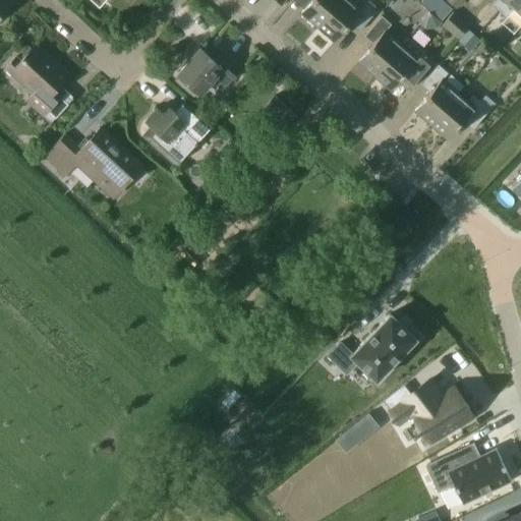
[(0,0),(0,14),(11,3),(7,0),(0,0)]
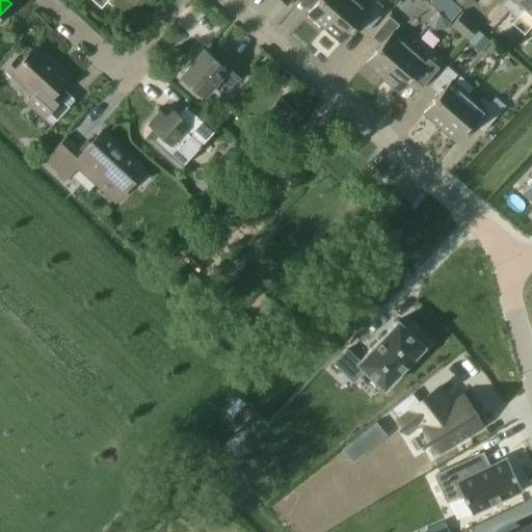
[(317,0),(307,12),(324,28),(348,0),(317,0)]
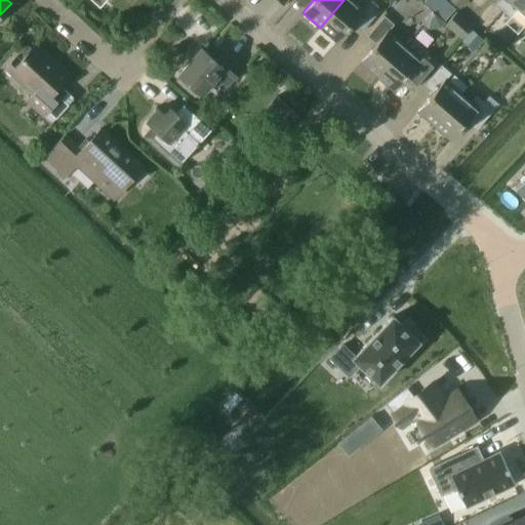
[(369,4),(364,9),(353,0),(344,0),(320,28),(337,42),(353,25),(362,32),(378,12),(369,4)]
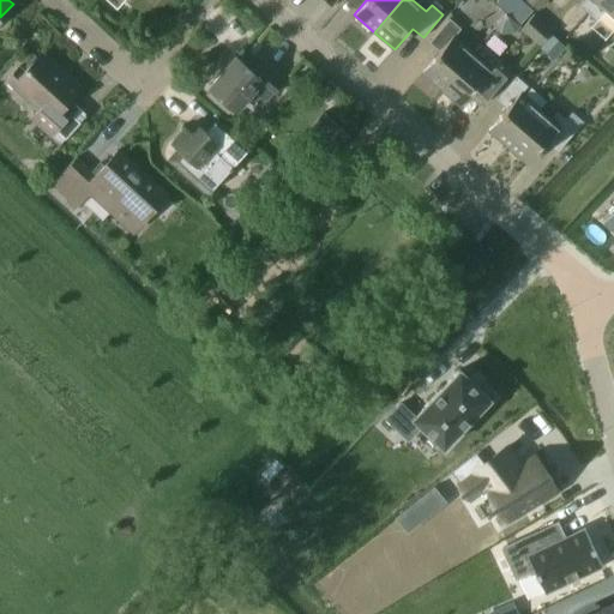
[(525,0),(536,10),(537,11),(546,0),(525,0)]
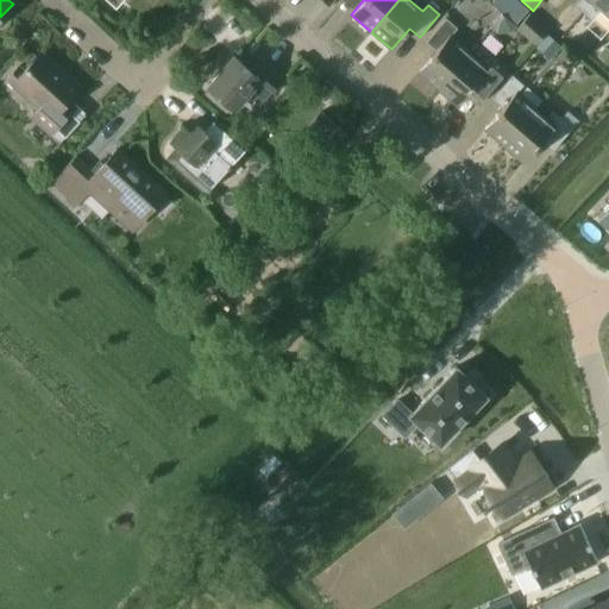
[(579,0),(575,6),(583,14),(594,0),(579,0)]
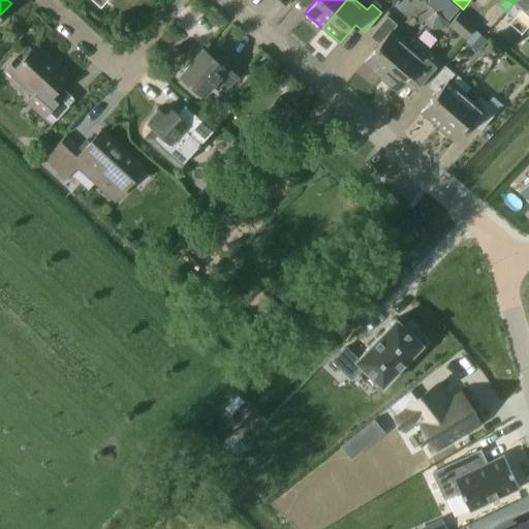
[(528,0),(516,0),(506,12),(514,19),(522,9),(528,16),(528,0)]
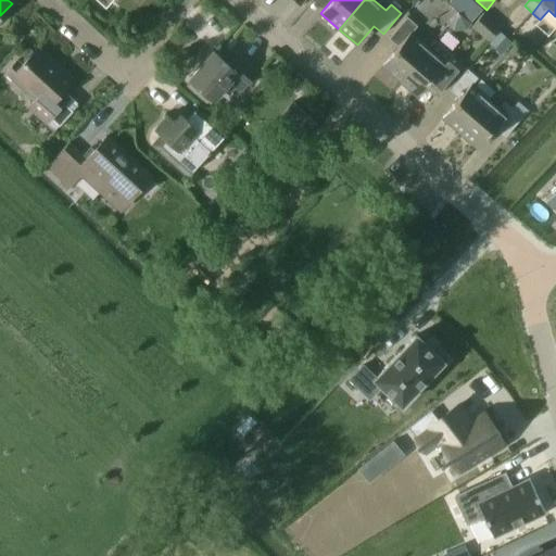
[(471,27),(488,41),(500,27),(483,13),(471,27)]
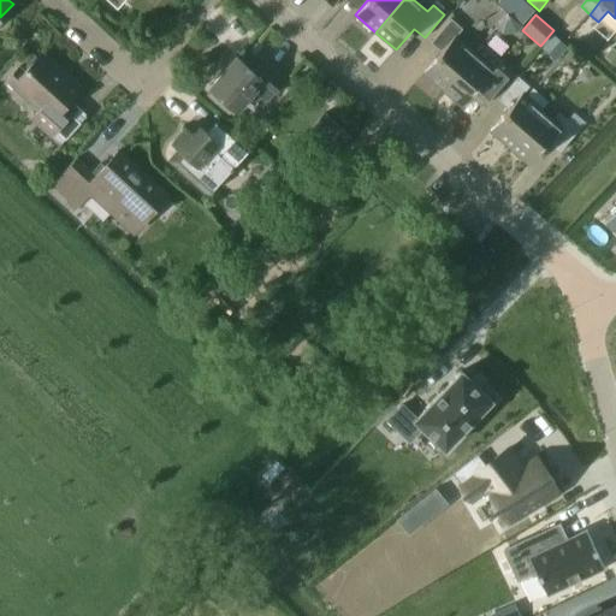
[(440,52),(422,73),(442,89),(443,90),(475,52),(474,52),(456,35),(462,29),(458,27),(451,19),(450,19),(431,43),(440,52)]
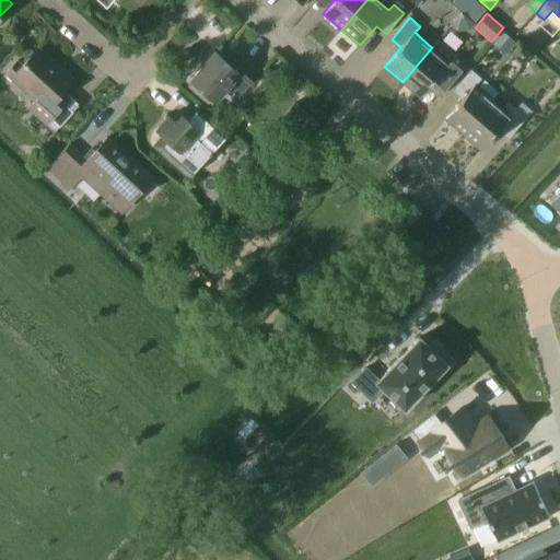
[(504,56),(516,44),(502,32),(491,44),(504,56)]
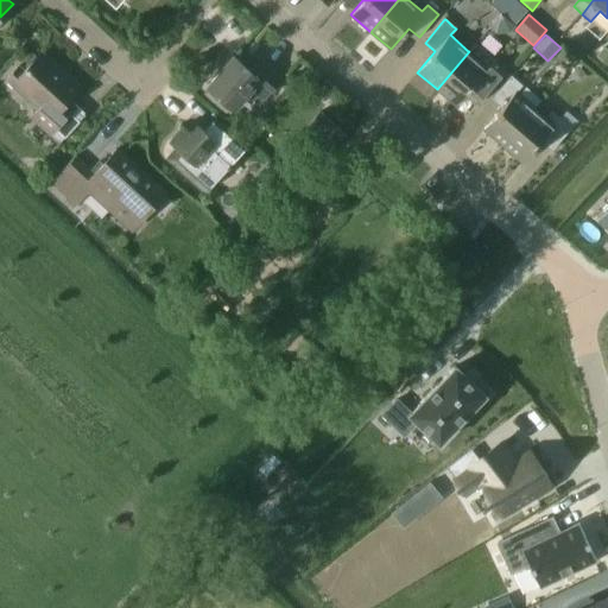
[(469,51),(437,89),(457,107),(466,97),(467,95),(477,105),(506,71),(494,61),(475,45),(469,51)]
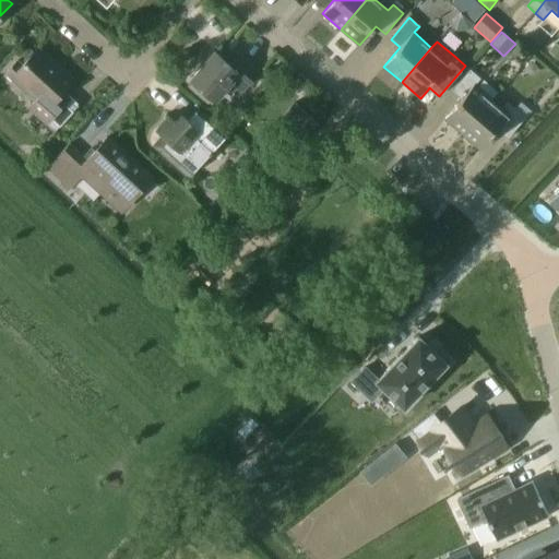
[(73,109),(59,96),(70,84),(35,51),(23,64),(18,60),(3,74),(33,102),(27,108),(46,126),(47,125),(55,131),(73,109)]
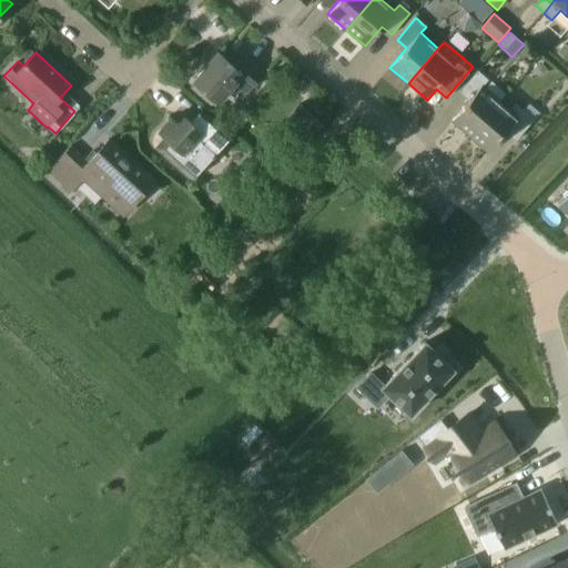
[(217,53),(194,81),(219,103),(234,85),(245,94),(254,85),(255,87),(257,83),(265,73),(242,53),(232,66),(217,53)]
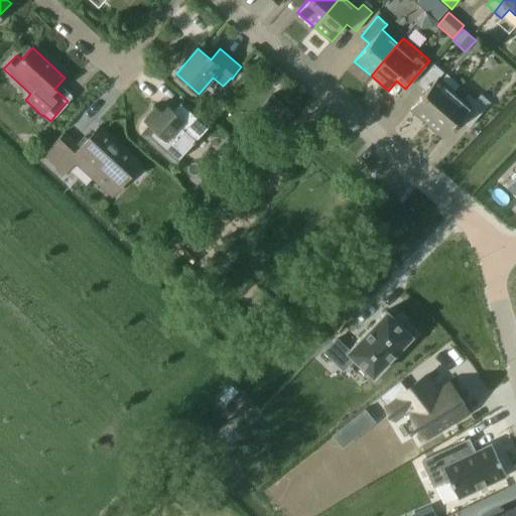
[(416,84),(425,92),(410,109),(426,124),(455,92),(438,79),(442,73),(433,65),(416,84)]
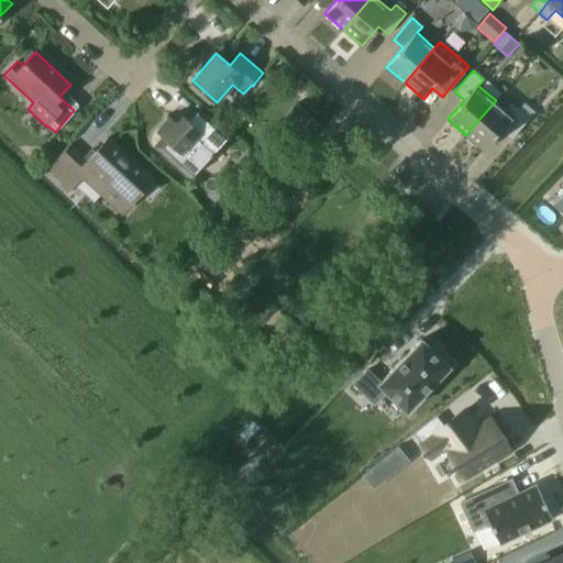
[(496,100),(465,135),(485,152),(501,132),(510,140),(528,119),(518,109),(511,103),(506,109),(496,100)]
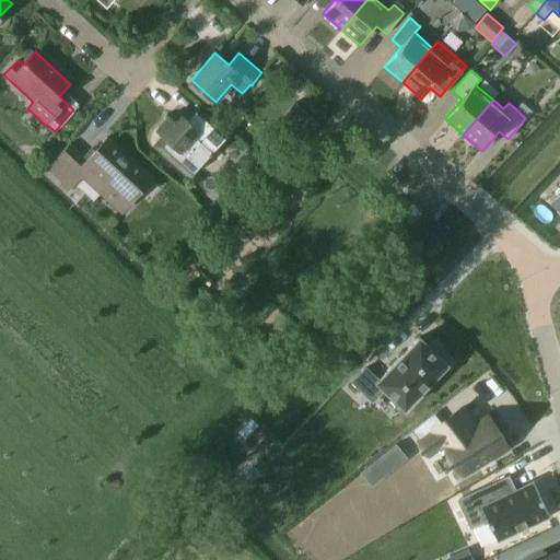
[(317,125),(294,104),(282,117),(306,138),(317,125)]
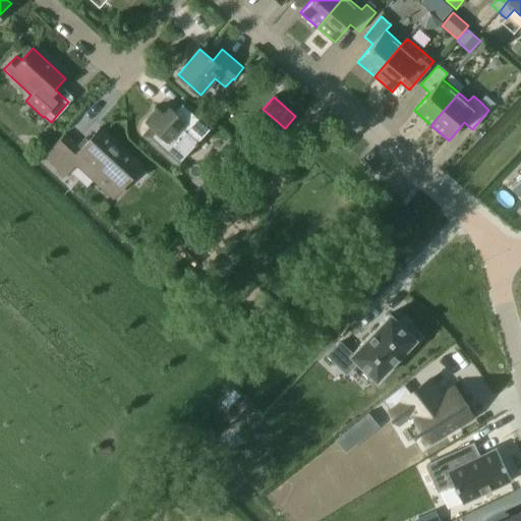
[(184,100),(174,111),(169,107),(163,113),(157,108),(146,121),(151,125),(141,135),(174,165),(212,125),(184,100)]
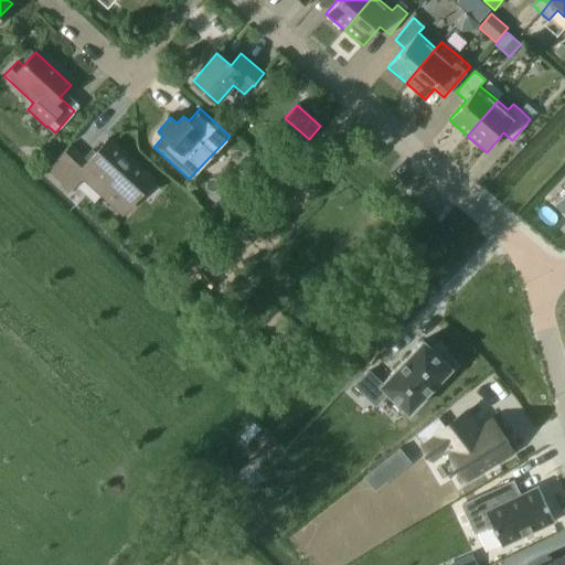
[(68,193),(85,177),(124,212),(152,181),(108,140),(88,162),(70,145),(44,172),(68,193)]
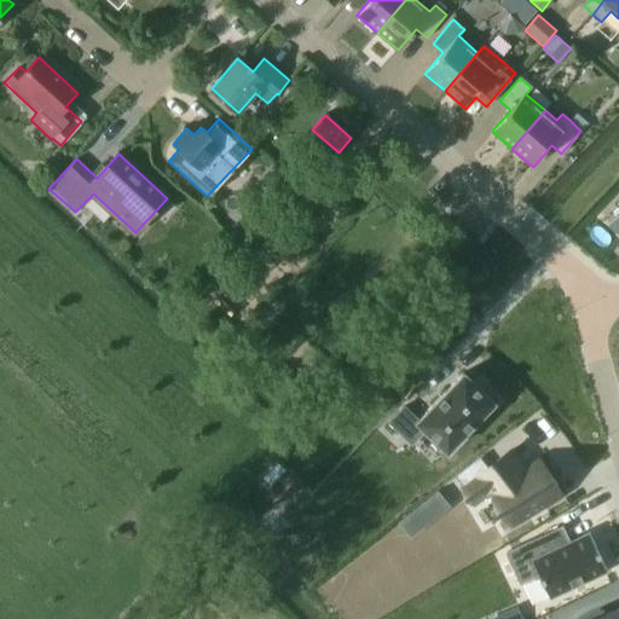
[(618,207),(607,220),(618,231),(618,207)]
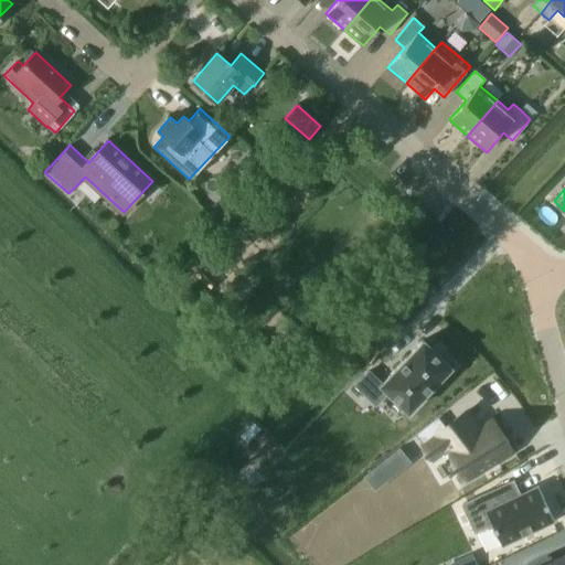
[(369,371),(355,385),(375,405),(387,392),(407,412),(450,368),(423,340),(381,383),(369,371)]
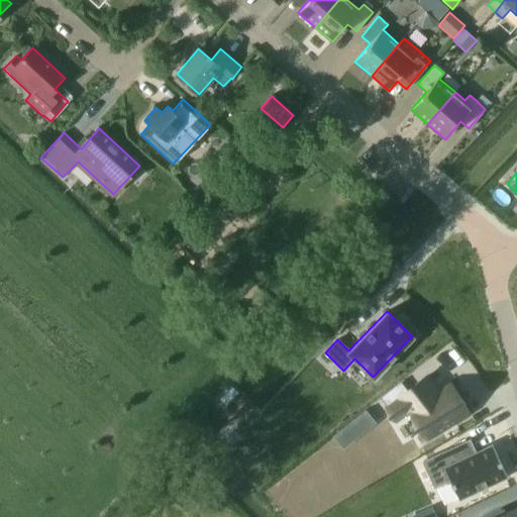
[(425,377),(399,397),(408,409),(425,437),(468,413),(450,385),(437,393),(425,377)]
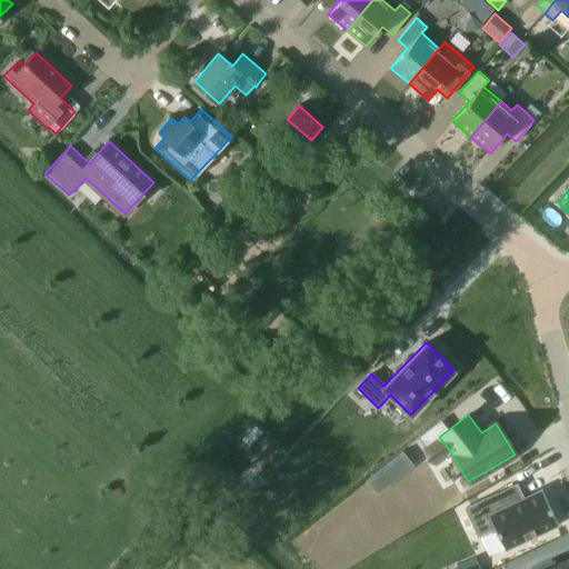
[(401,452),(366,480),(377,495),(412,467),(401,452)]
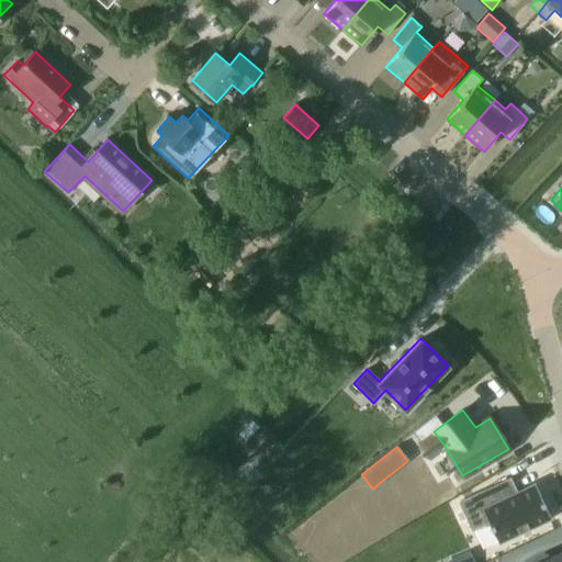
[(509,479),(459,502),(472,529),(487,521),(498,543),(551,518),(535,483),(508,496),(502,484),(510,480),(509,479)]
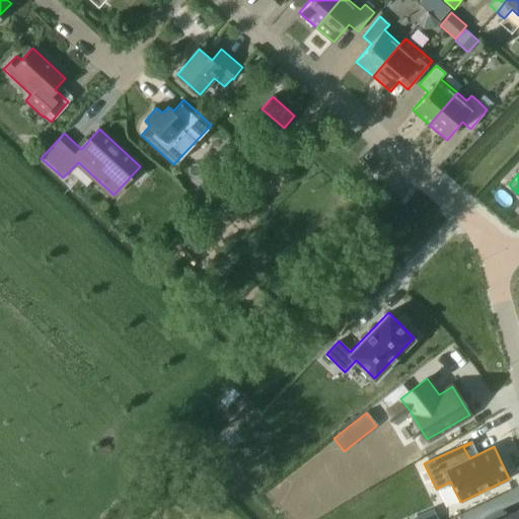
[(518,518),(518,509),(505,516),(503,511),(485,518),(518,518)]
